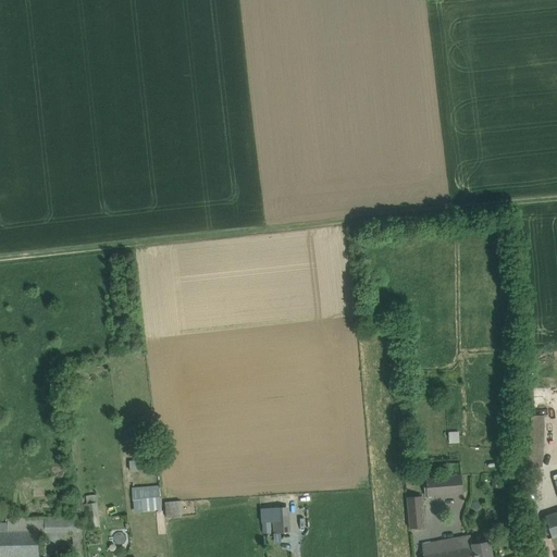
[(544,457),(545,416),(533,416),(533,417),(529,416),(529,417),(525,417),(524,458),(534,459),(534,457),(544,457)]
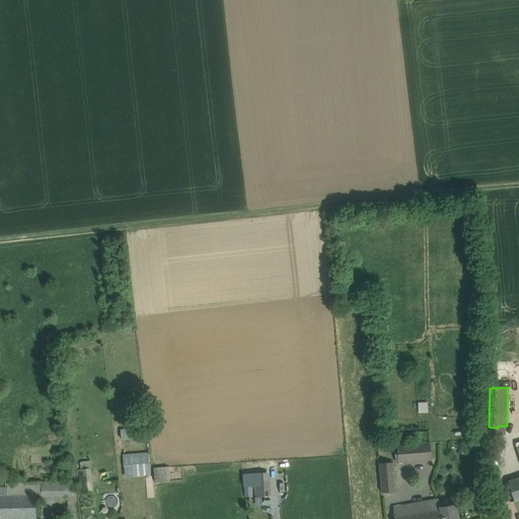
[(123,438),(138,438),(138,428),(123,428),(123,438)]
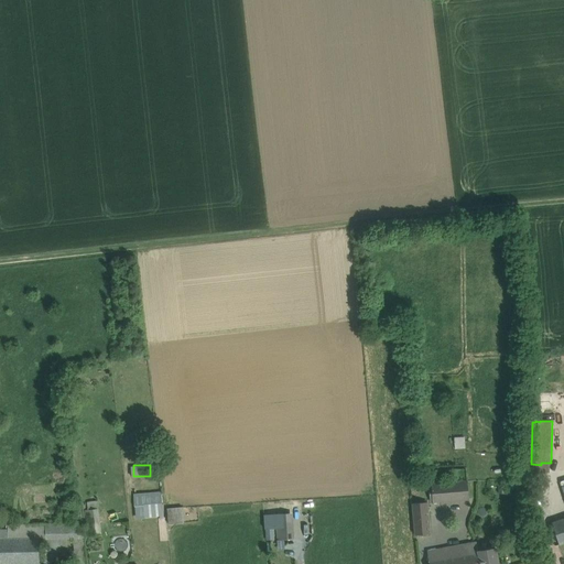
[(467,481),(431,485),(433,502),(468,499),(467,481)]
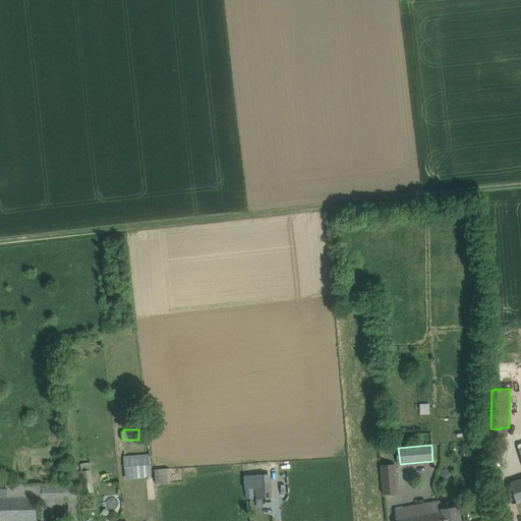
[(150,455),(124,457),(124,467),(132,467),(150,466),(150,455)]
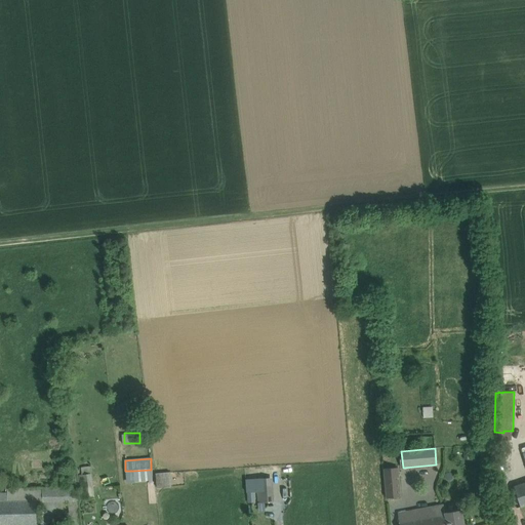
[(398,468),(384,470),(385,483),(399,482),(398,468)]
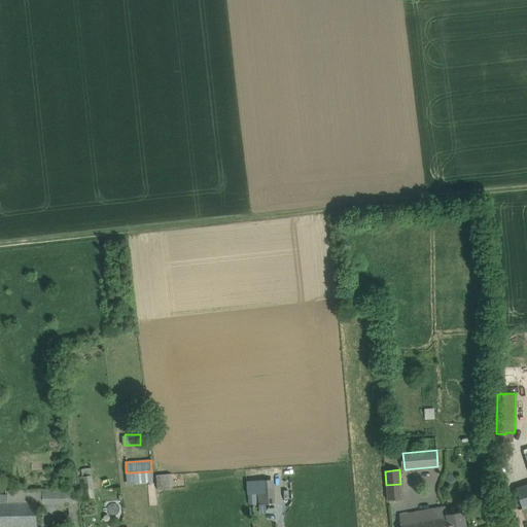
[(151,471),(134,472),(135,483),(152,482),(151,471)]
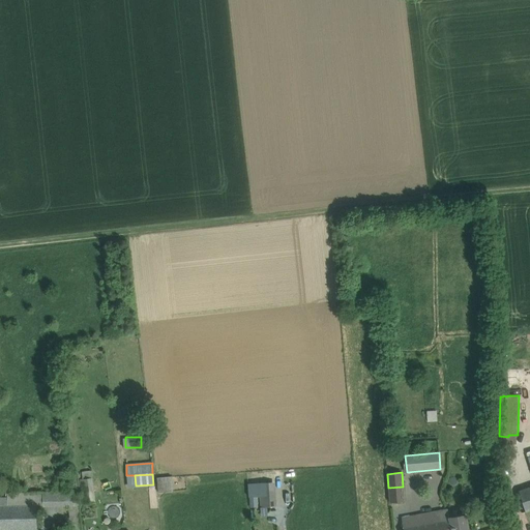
[(157,478),(158,493),(173,492),(172,477),(157,478)]
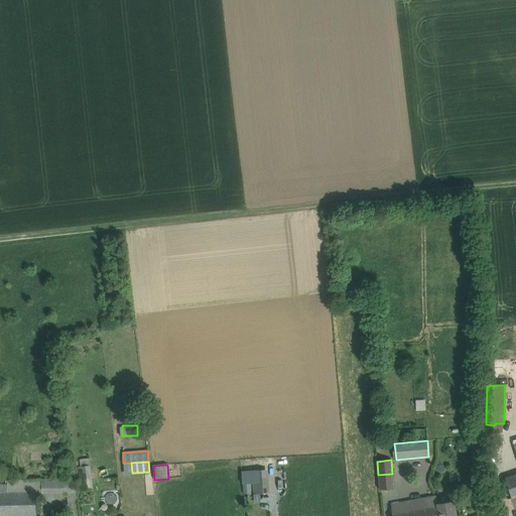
[(81,467),(77,467),(80,491),(92,490),(89,466),(81,467)]
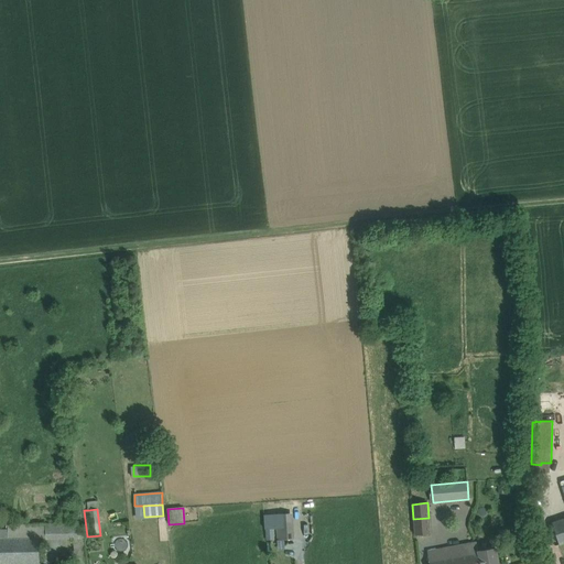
[(291,516),(275,517),(277,540),(292,539),(291,516)]
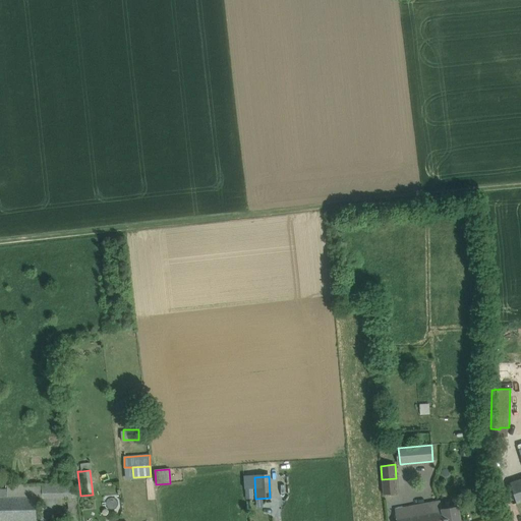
[(396,478),(382,479),(383,495),(397,493),(396,478)]
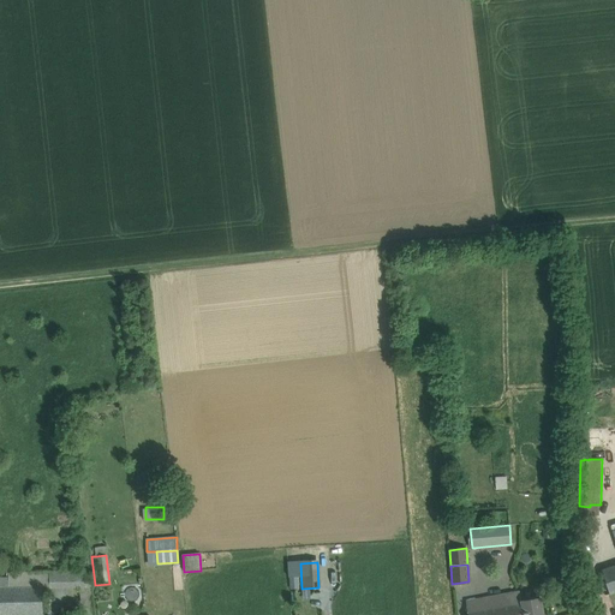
[(614,565),(602,571),(609,595),(614,592),(614,565)]
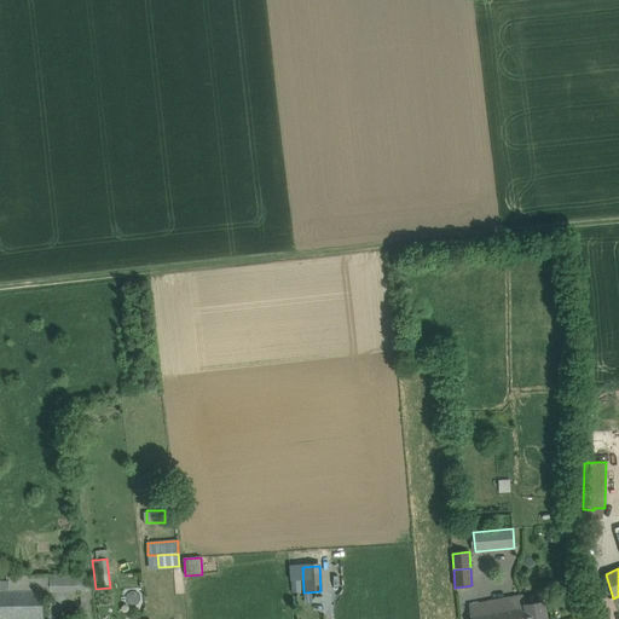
[(80,574),(50,576),(50,591),(81,590),(80,574)]
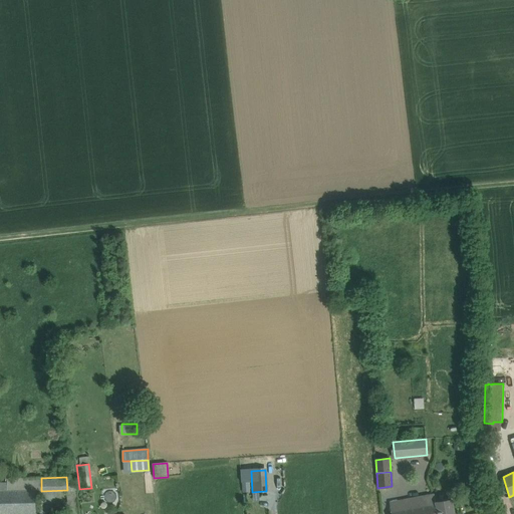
[(74,477),(66,477),(67,490),(76,490),(74,477)]
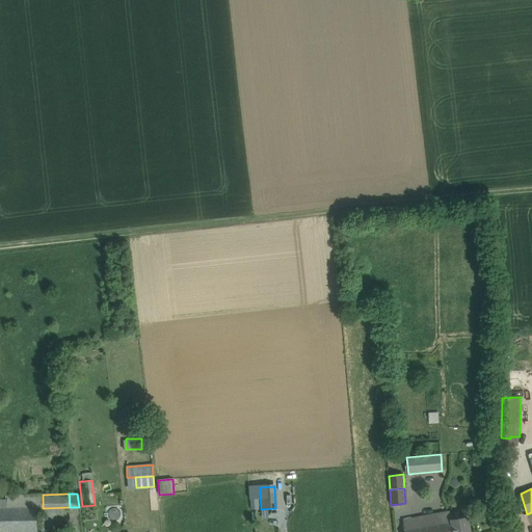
[(258,508),(257,497),(249,497),(250,509),(258,508)]
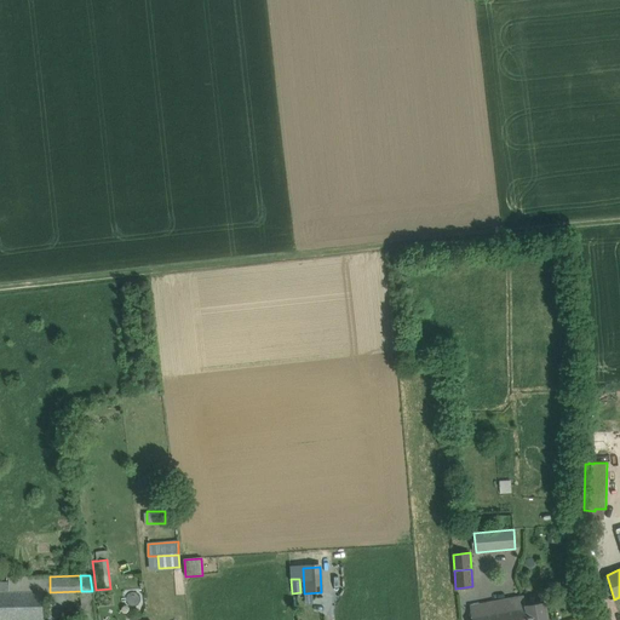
[(10,619),(10,592),(0,591),(0,619),(10,619)]
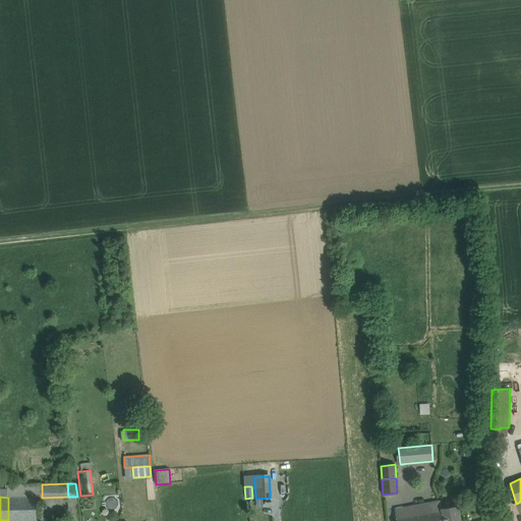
[(36,497),(8,498),(8,520),(34,520),(36,520),(36,497)]
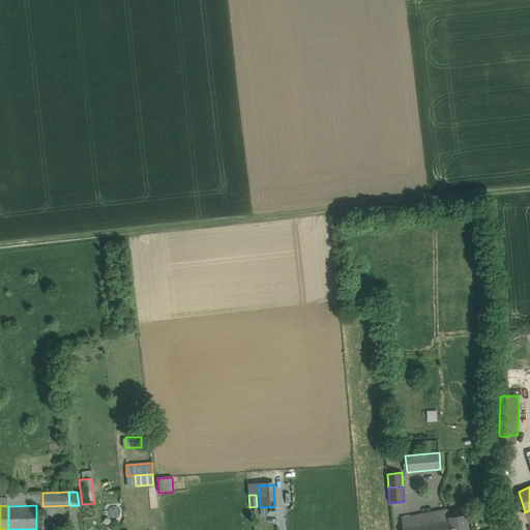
[(81,529),(79,505),(69,505),(71,529),(81,529)]
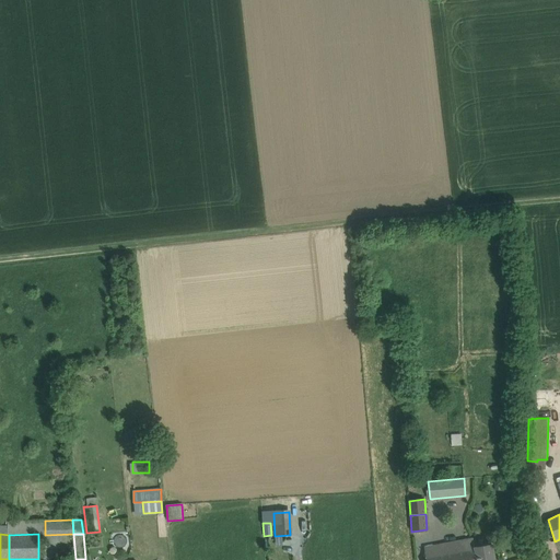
[(466,550),(426,558),(426,559),(476,559),(474,548),(473,538),(464,540),(466,550)]
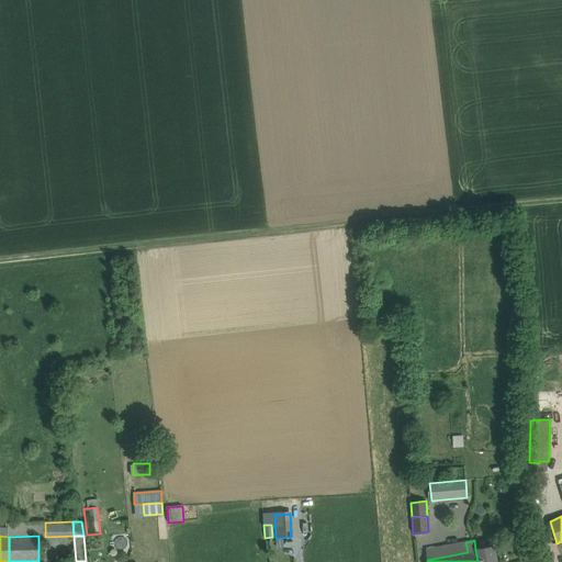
[(465,542),(426,550),(427,560),(468,552),(465,542)]
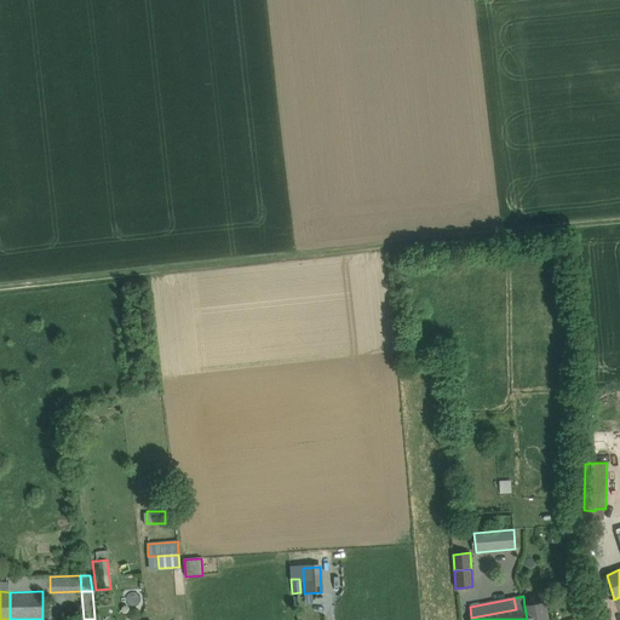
[(547,619),(545,603),(524,607),(527,619),(547,619)]
